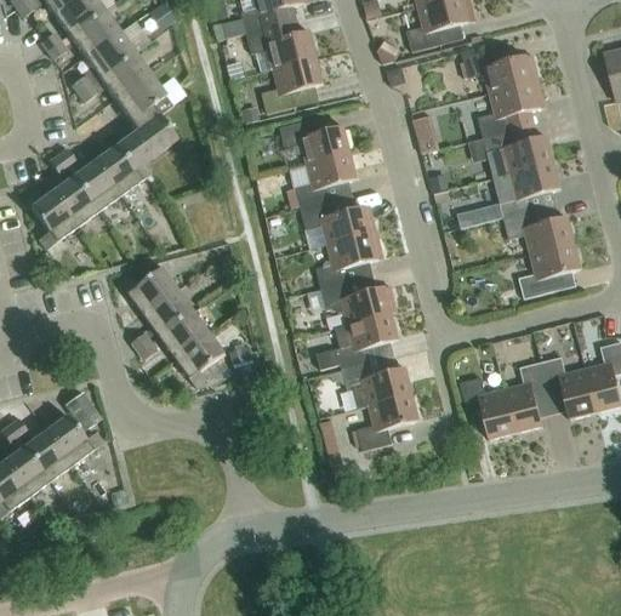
[(35,6),(32,0),(24,0),(16,6),(22,16),(35,6)]
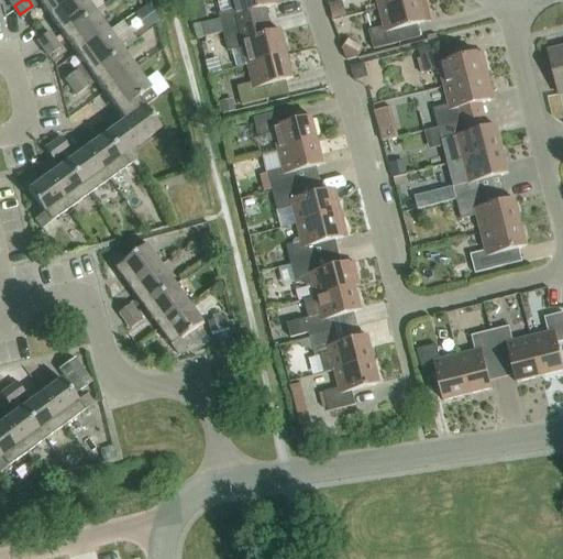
[(37,0),(47,12),(64,0),(37,0)]
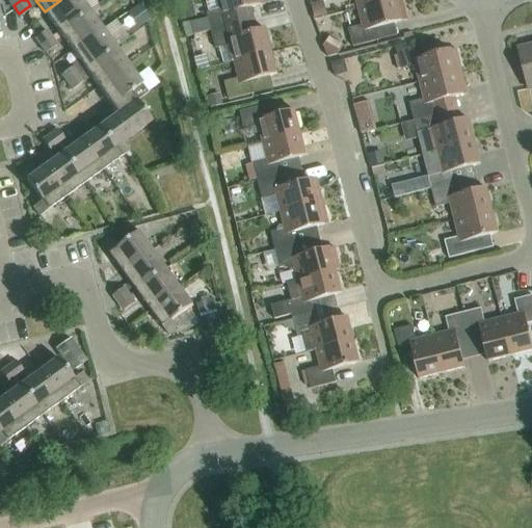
[(60,0),(45,11),(57,30),(87,8),(82,0),(60,0)]
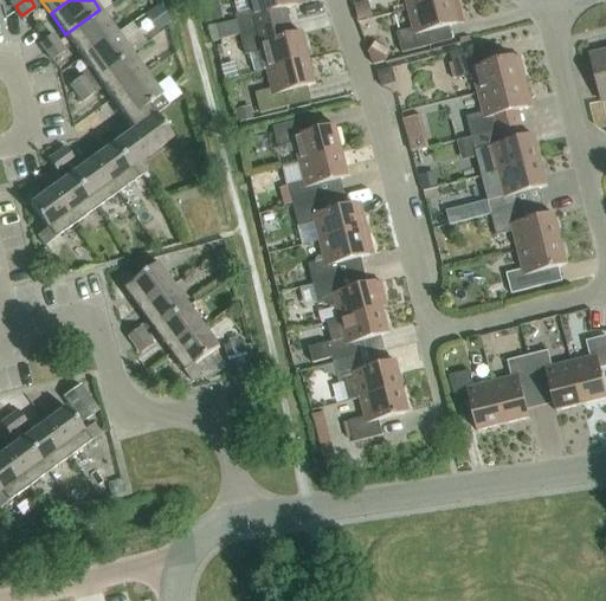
[(234,11),(236,18),(217,23),(220,37),(239,32),(288,19),(284,5),(301,1),(301,0),(249,0),(251,7),(234,11)]
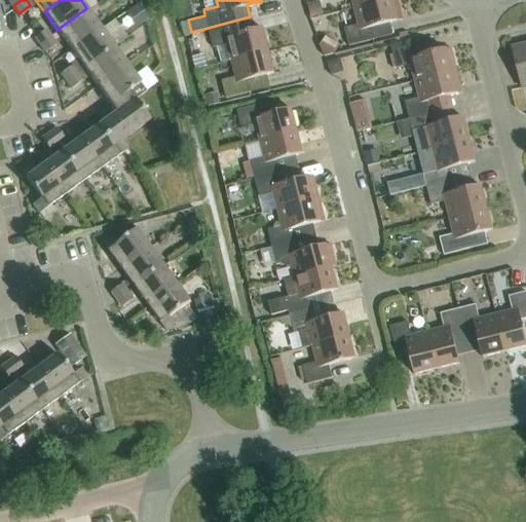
[(403,16),(398,0),(374,0),(353,5),(358,22),(343,26),(348,43),(373,37),(370,25),(403,16)]
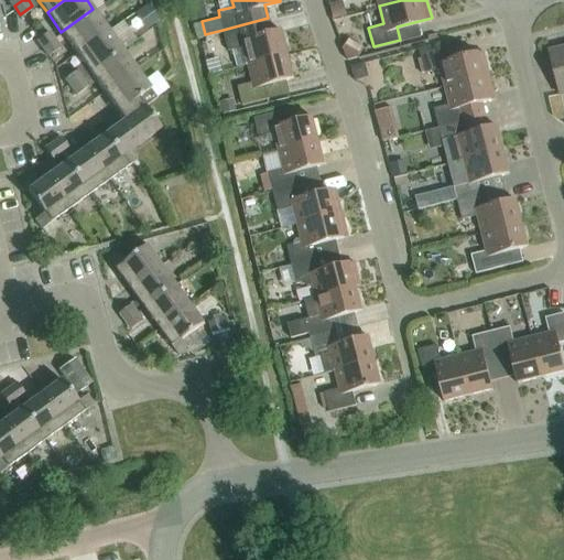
[(61,32),(75,51),(107,28),(93,9),(61,32)]
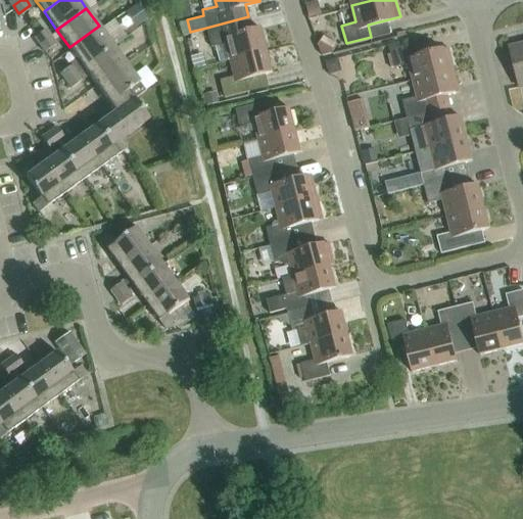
[(99,26),(69,47),(82,64),(111,43),(125,34),(112,15),(99,26)]
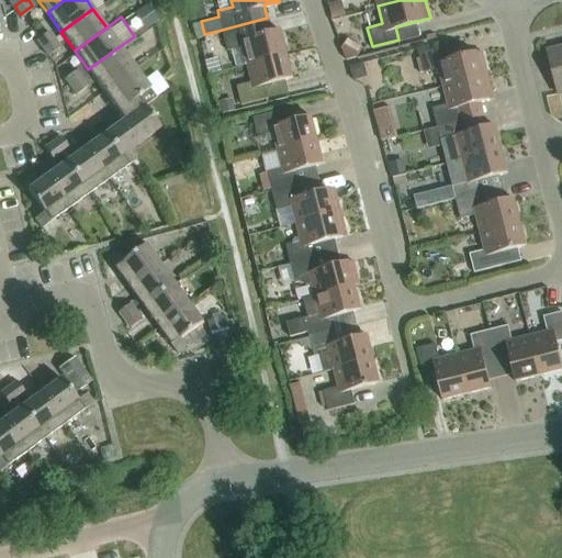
[(227,48),(233,46),(237,65),(247,62),(287,52),(280,28),(270,30),(267,18),(222,30),(227,48)]
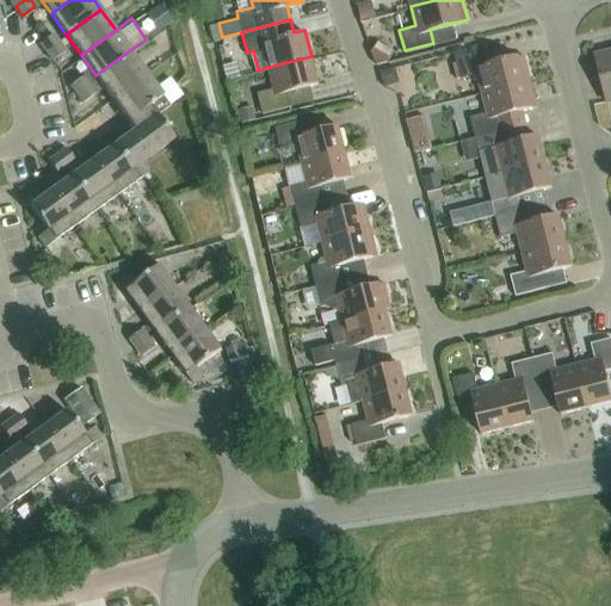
[(59,39),(53,30),(39,39),(47,48),(59,39)]
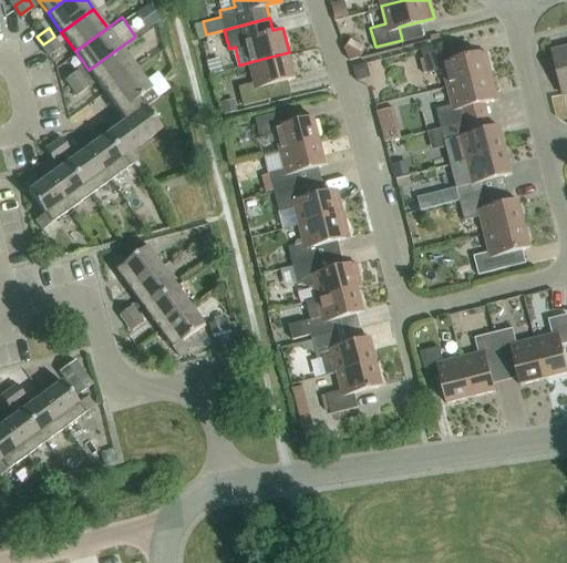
[(61,44),(54,37),(43,44),(49,53),(61,44)]
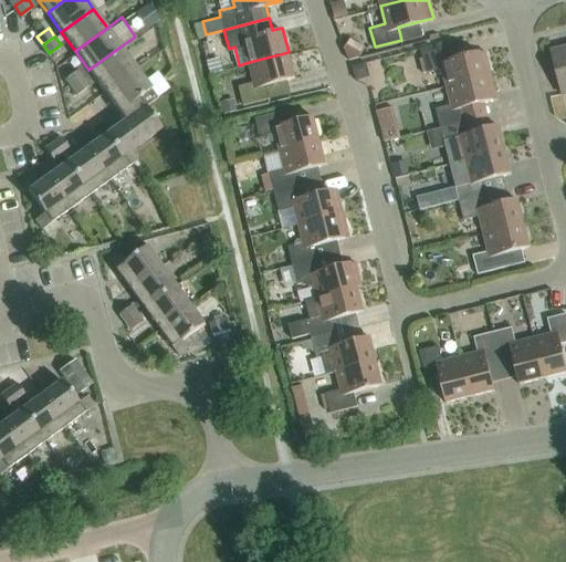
[(448,44),(421,51),(426,71),(441,66),(446,84),(491,73),(485,49),(452,58),(448,44)]
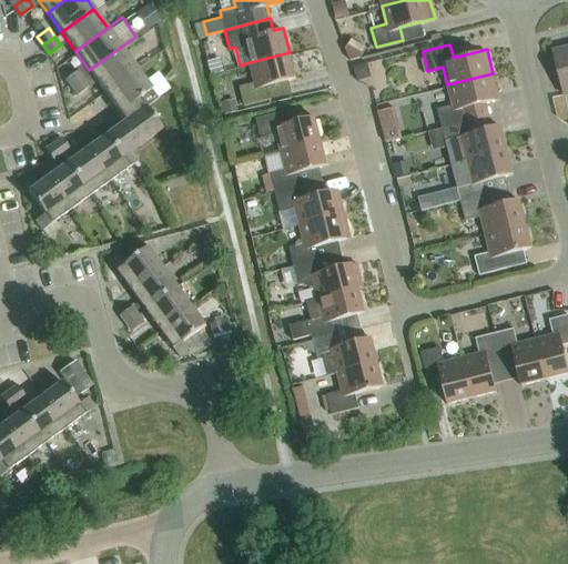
[(564,92),(567,90),(567,44),(553,49),(564,92)]
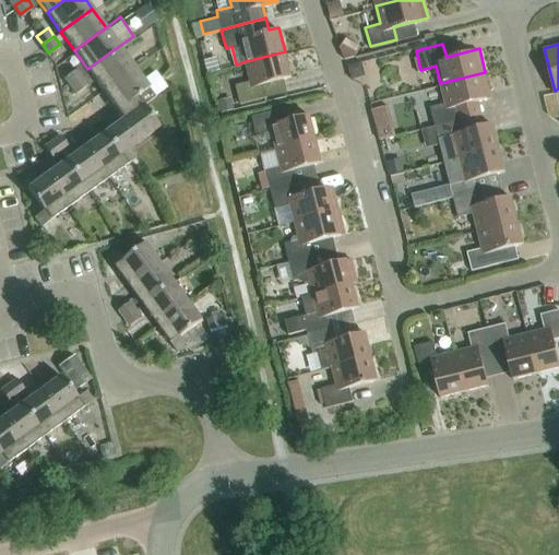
[(119,46),(87,69),(102,89),(133,65),(119,46)]
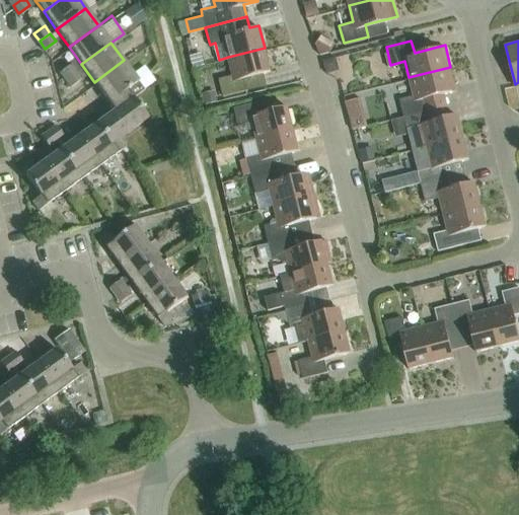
[(271,70),(265,48),(228,57),(232,73),(218,77),(222,94),(247,88),(244,76),(271,70)]
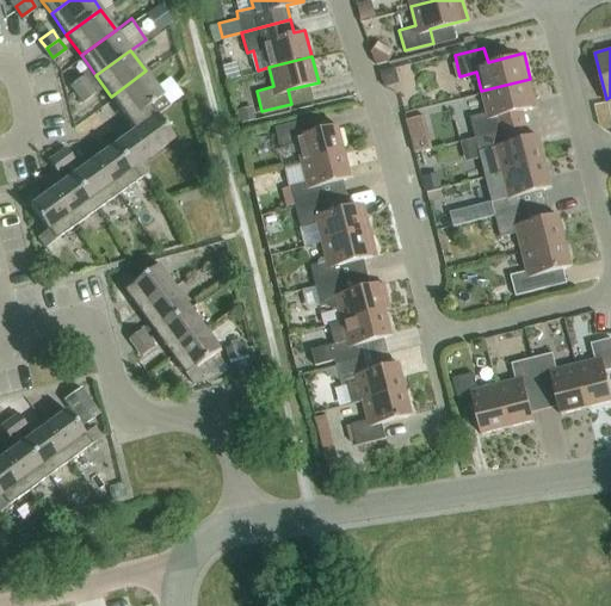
[(111,97),(127,118),(161,93),(146,70),(111,97)]
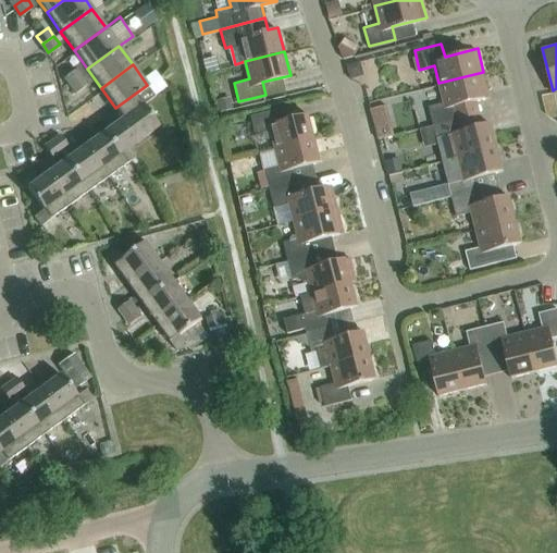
[(64,74),(70,83),(82,74),(76,66),(64,74)]
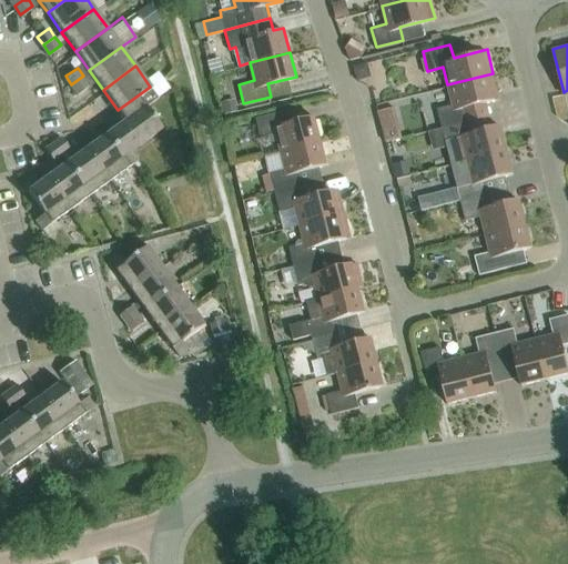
[(452,102),(437,107),(442,126),(468,119),(465,106),(499,97),(493,73),(447,84),(452,102)]
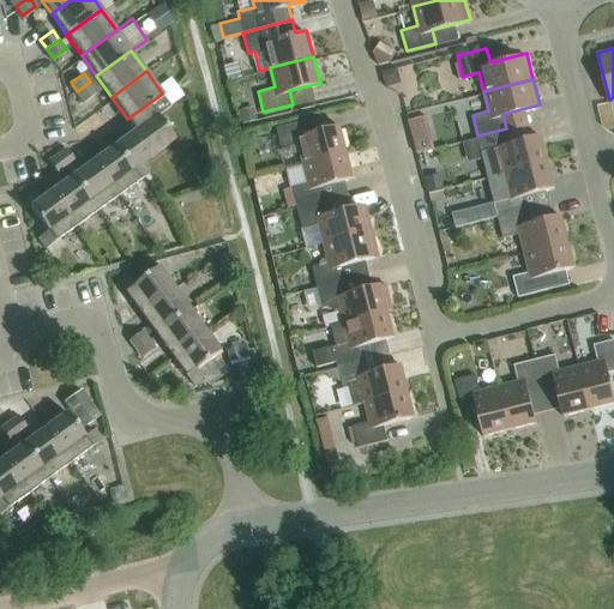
[(96,90),(90,82),(77,91),(83,100),(96,90)]
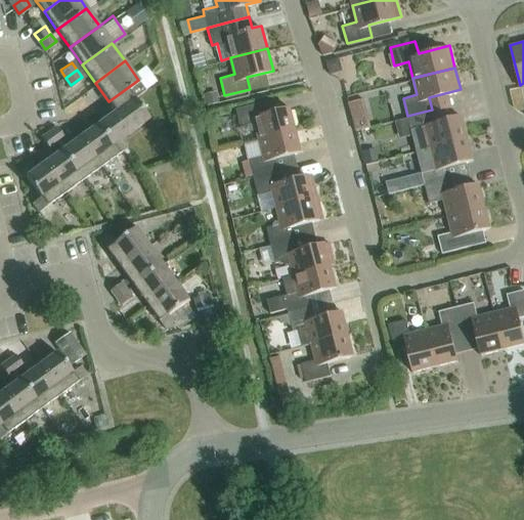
[(138,80),(108,101),(115,110),(105,116),(121,137),(148,117),(134,96),(144,88),(138,80)]
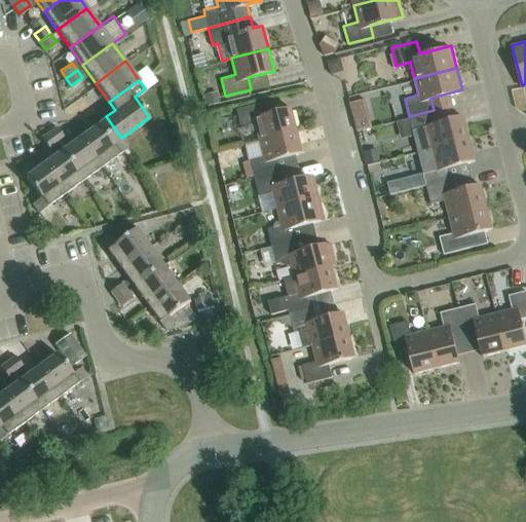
[(368,110),(365,97),(349,100),(352,114),(368,110)]
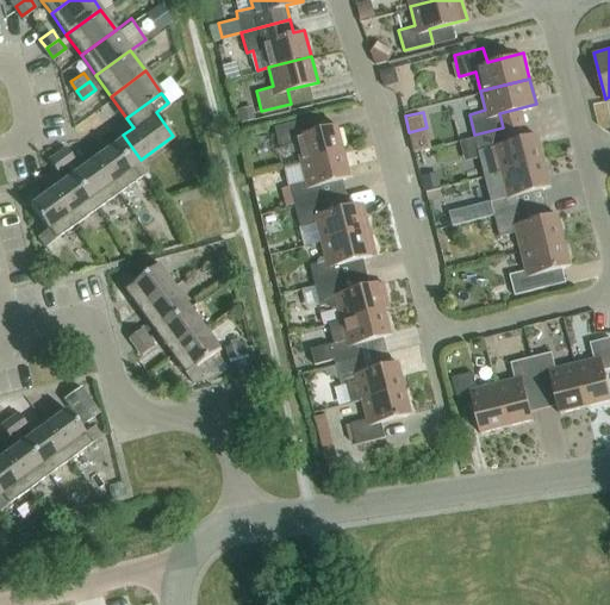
[(300,161),(344,149),(337,124),(306,131),(303,117),(274,124),(279,145),(296,142),(300,161)]
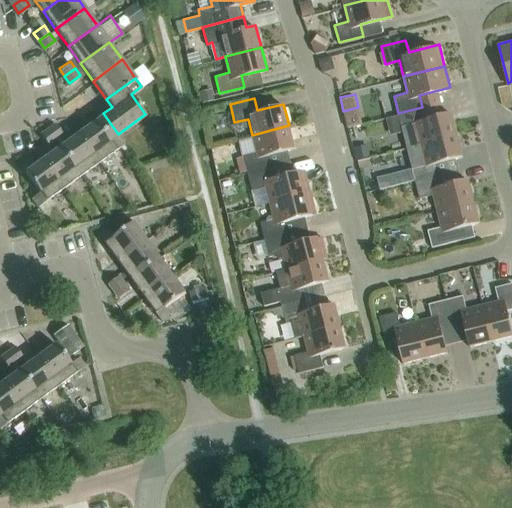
[(425,118),(422,107),(398,113),(402,130),(416,127),(420,143),(456,133),(451,112),(425,118)]
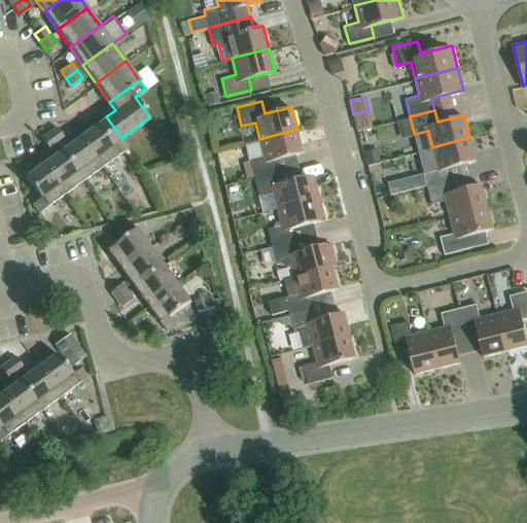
[(106,116),(85,131),(107,161),(128,146),(121,138),(106,116)]
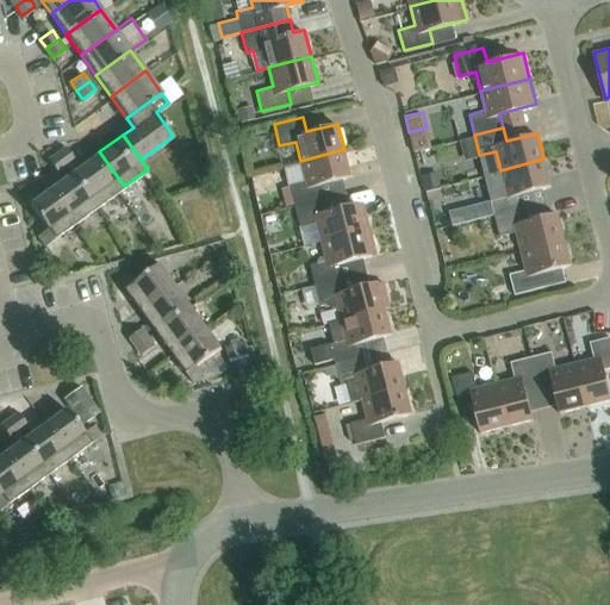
[(74,158),(64,145),(56,151),(66,164),(74,158)]
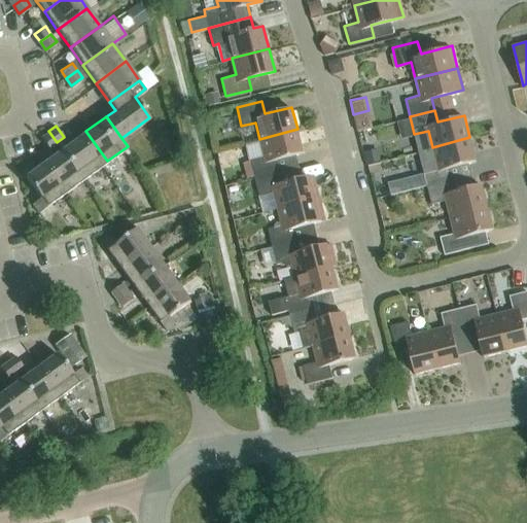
[(303,151),(297,129),(259,139),(264,155),(250,159),(254,176),(280,170),(277,158),(303,151)]
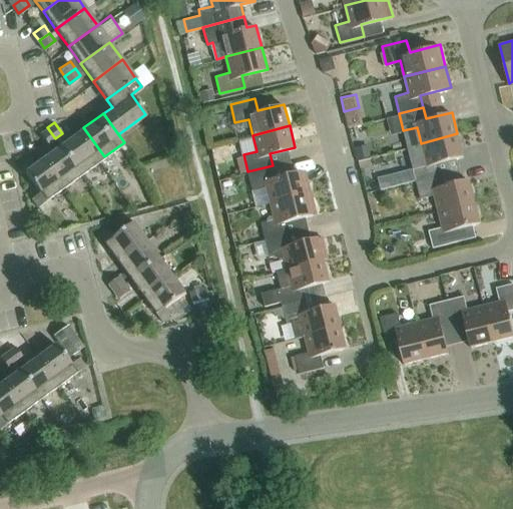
[(47,144),(55,138),(47,127),(39,133),(47,144)]
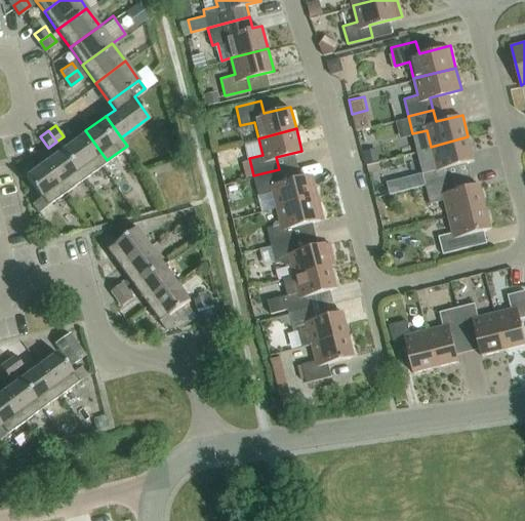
[(85,130),(65,146),(87,175),(107,160),(85,130)]
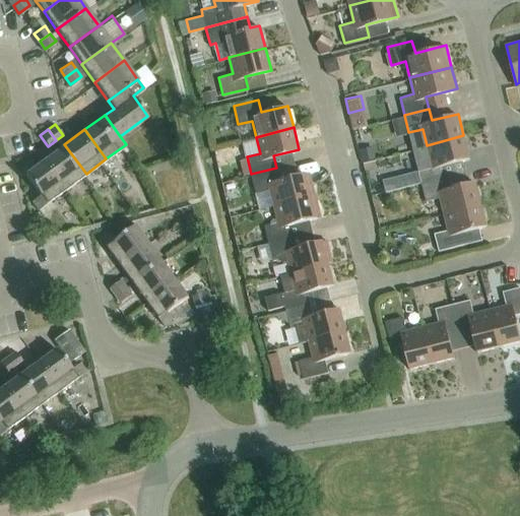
[(469,157),(463,135),(427,145),(431,160),(416,165),(421,182),(446,176),(443,165),(469,157)]
